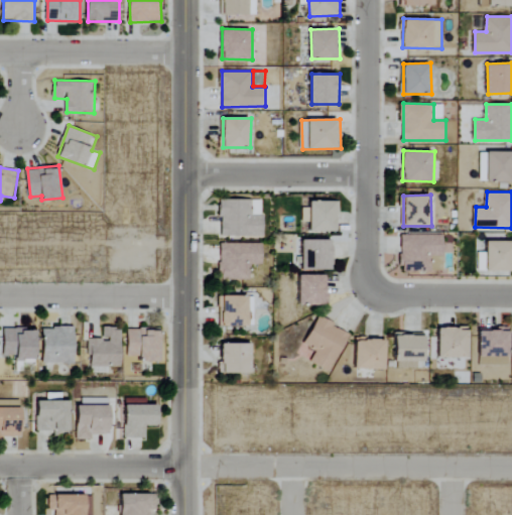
[(265,200),(223,199),(222,235),(264,236),(265,200)]
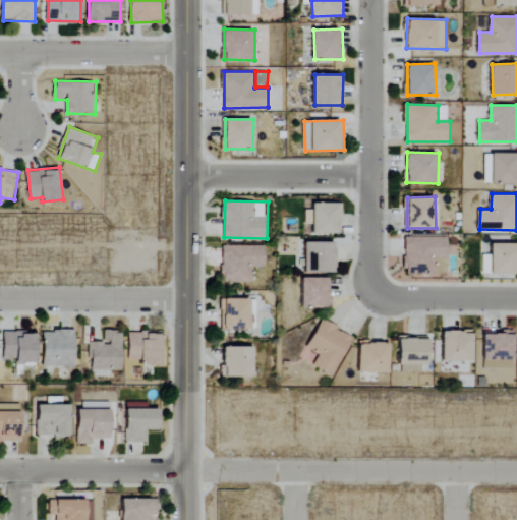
[(343,204),(314,203),(313,233),(342,233),(343,204)]
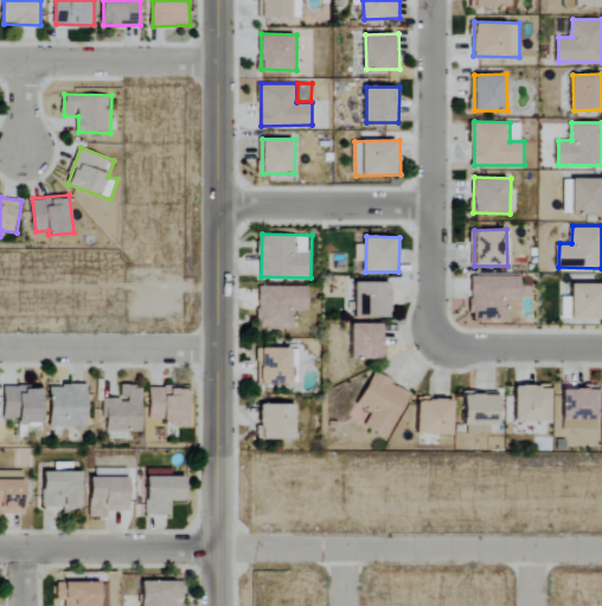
[(523,275),(473,276),(474,320),(524,318),(523,275)]
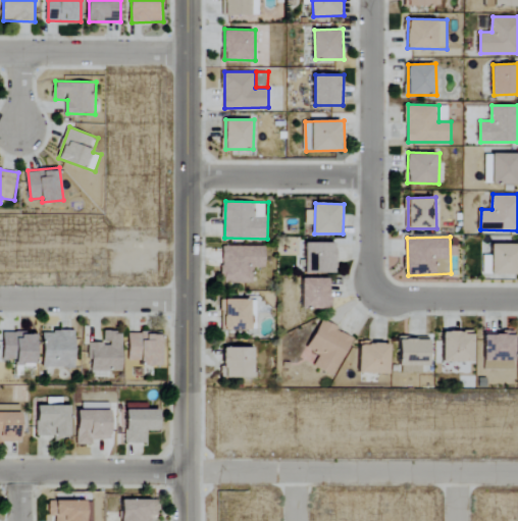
[(307,272),(338,272),(338,243),(307,243),(307,272)]
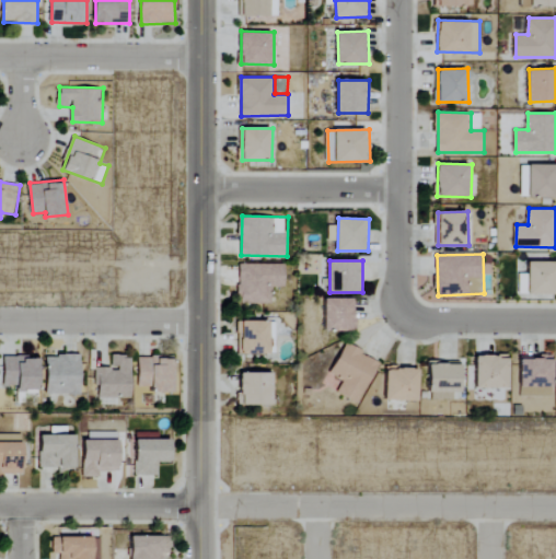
[(530,293),(555,293),(555,260),(530,261),(530,293)]
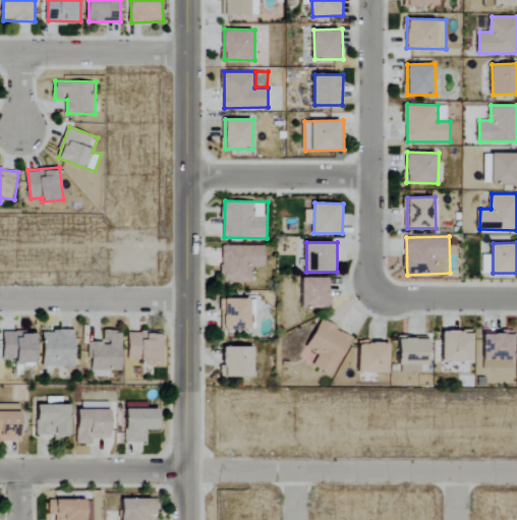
[(267,245),(224,245),(224,283),(254,282),(254,267),(267,267),(267,245)]
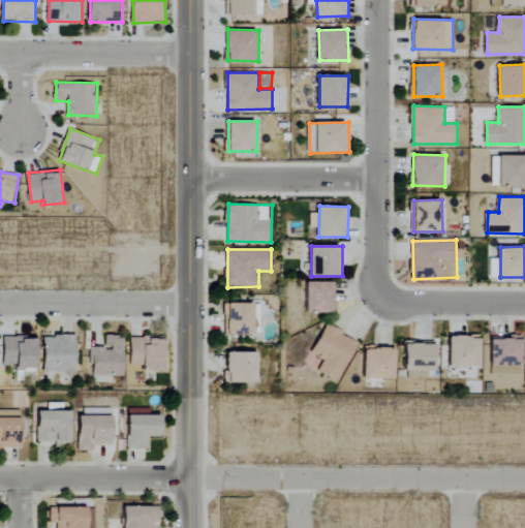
[(308,311),(337,312),(338,282),(309,281),(308,311)]
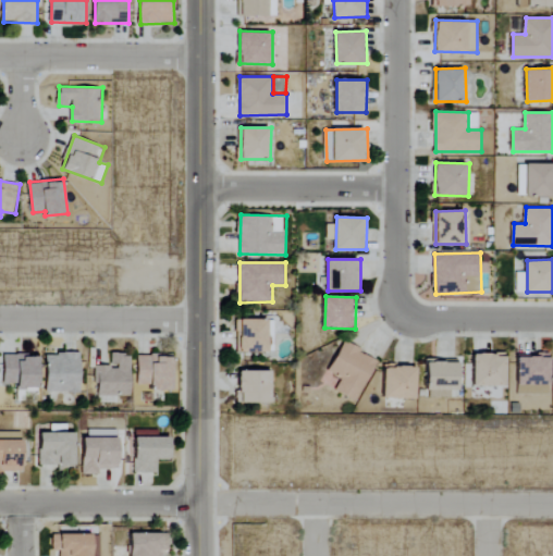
[(238,353),(269,353),(270,320),(240,319),(238,353)]
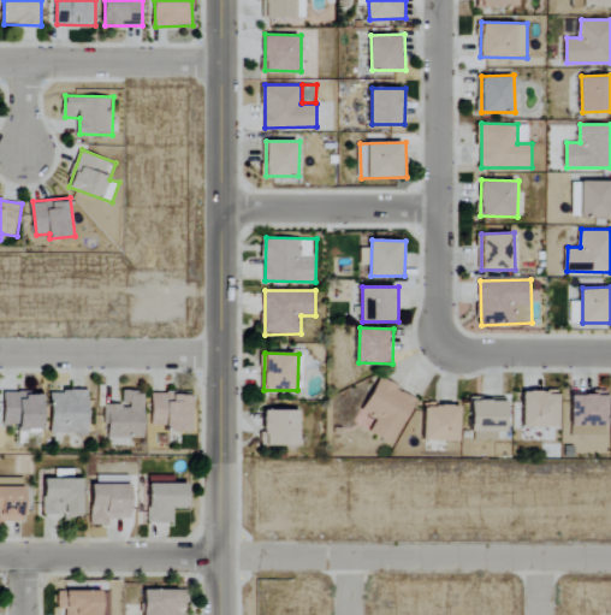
[(366,411),(380,418),(373,432),(398,443),(419,396),(380,378),(366,411)]
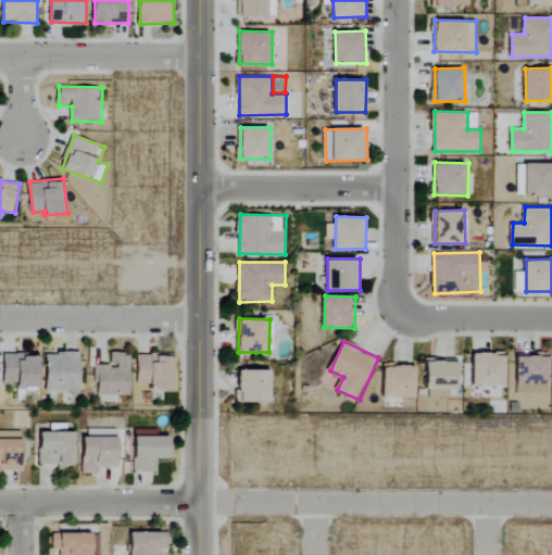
[(82,352),(48,352),(48,391),(82,392),(82,352)]
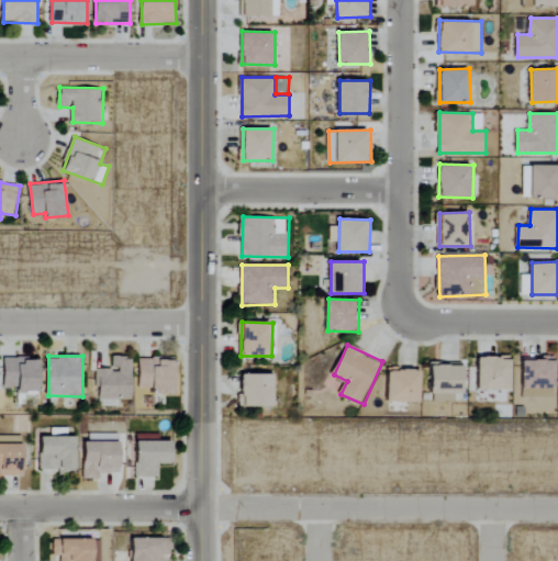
[(99,368),(99,405),(113,405),(114,400),(133,400),(134,356),(114,356),(114,369),(99,368)]
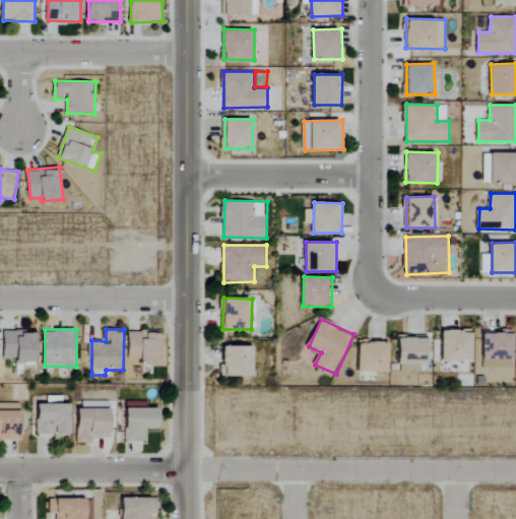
[(444,361),(473,361),(473,329),(443,329),(444,361)]
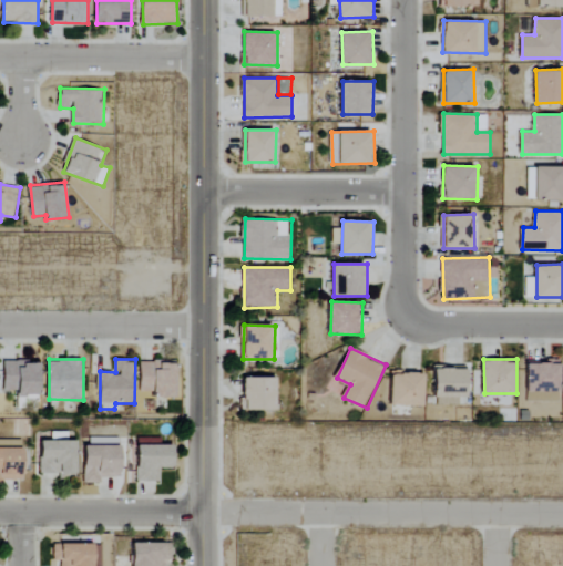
[(19,395),(41,395),(42,361),(6,360),(4,390),(19,390),(19,395)]
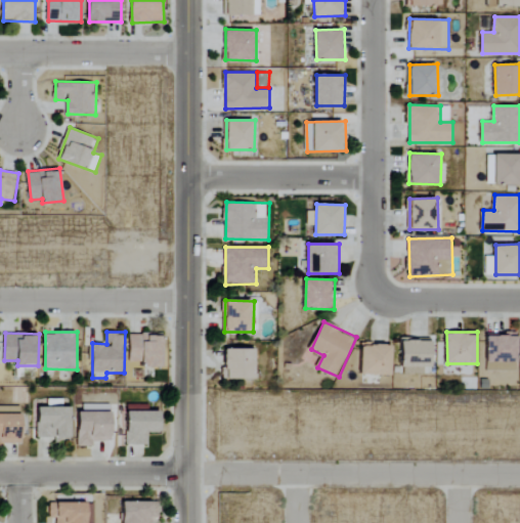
[(131,333),(130,361),(142,362),(142,366),(164,367),(165,334),(131,333)]
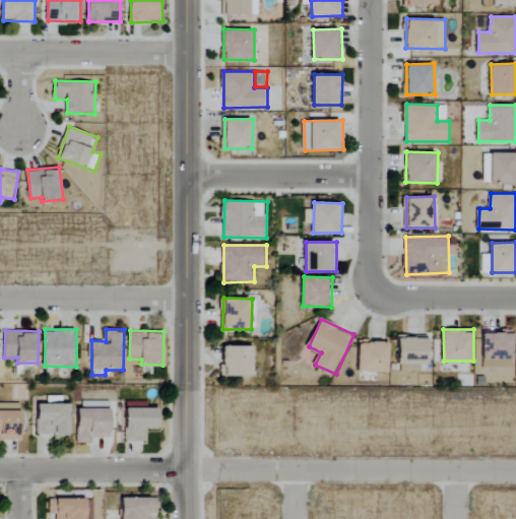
[(484,332),(485,368),(515,368),(514,331),(484,332)]
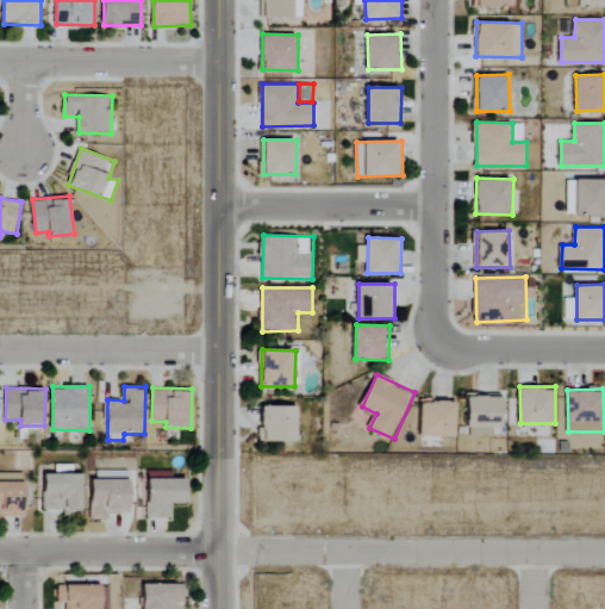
[(505,427),(504,393),(469,395),(471,435),(497,435),(497,428),(505,427)]
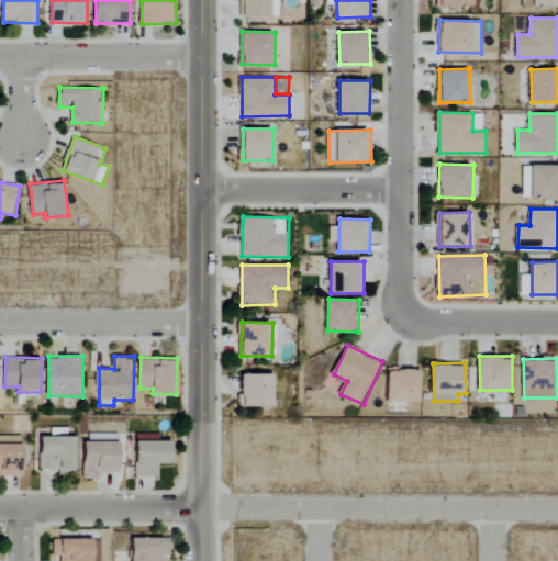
[(389,402),(422,402),(423,369),(390,369),(389,402)]
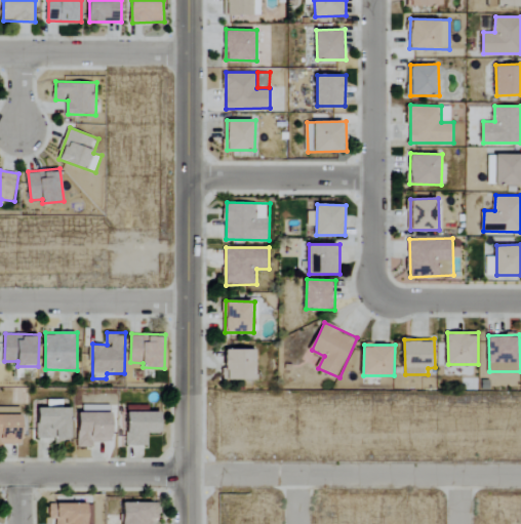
[(256,349),(226,349),(227,379),(256,379),(256,349)]
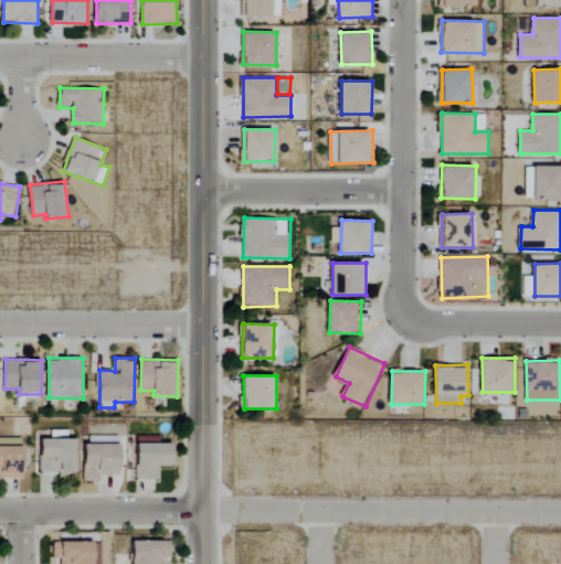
[(86,480),(103,481),(103,475),(122,475),(122,436),(87,435),(86,480)]
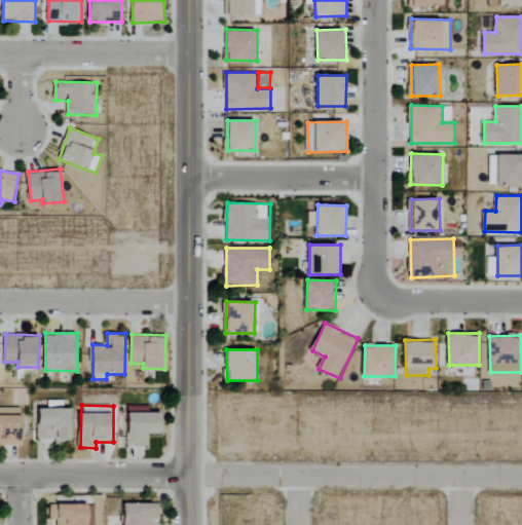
[(0,445),(23,445),(22,407),(0,407),(0,445)]
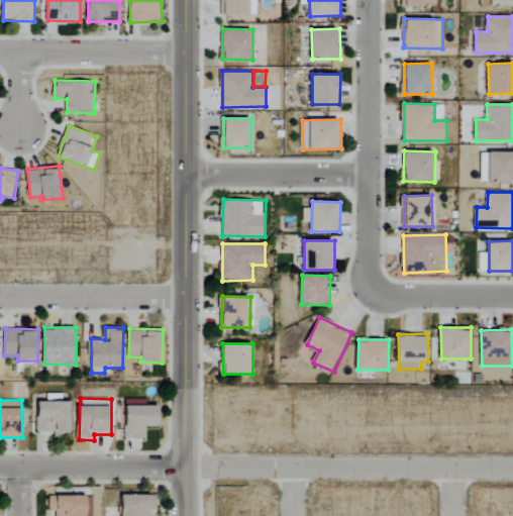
[(37,431),(56,431),(56,438),(71,438),(71,402),(37,402),(37,431)]
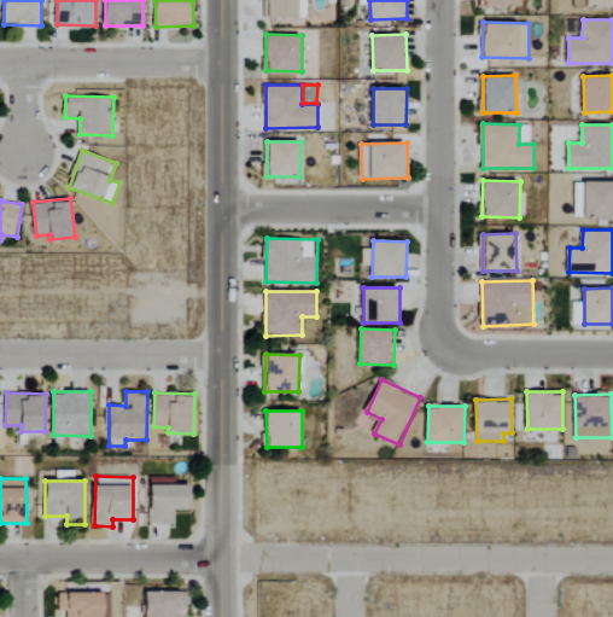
[(151,484),(151,524),(176,525),(176,510),(190,511),(190,485),(173,484),(151,484)]
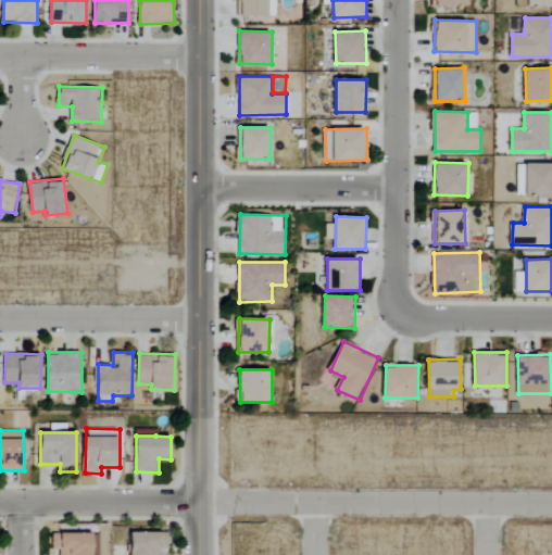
[(130,554),(163,554),(163,550),(172,550),(172,532),(132,532),(130,554)]
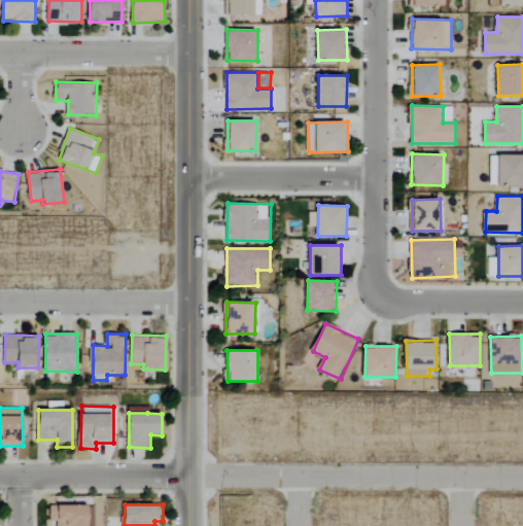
[(58,525),(96,525),(96,505),(51,505),(51,521),(58,521),(58,525)]
